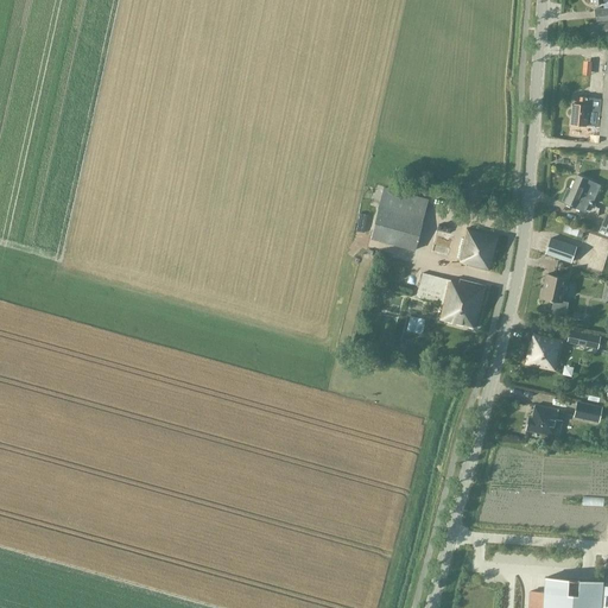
[(607,0),(591,0),(593,4),(602,2),(603,7),(594,8),(595,21),(588,23),(589,37),(607,35),(607,0)]
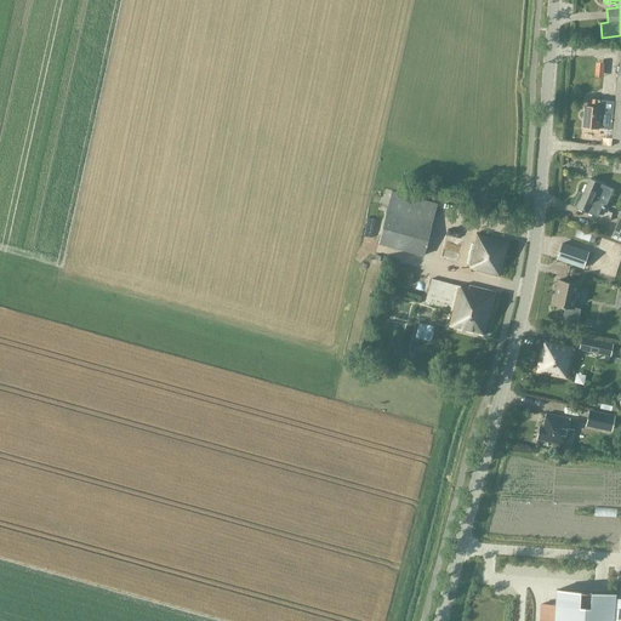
[(604,63),(596,62),(594,77),(603,78),(604,63)]
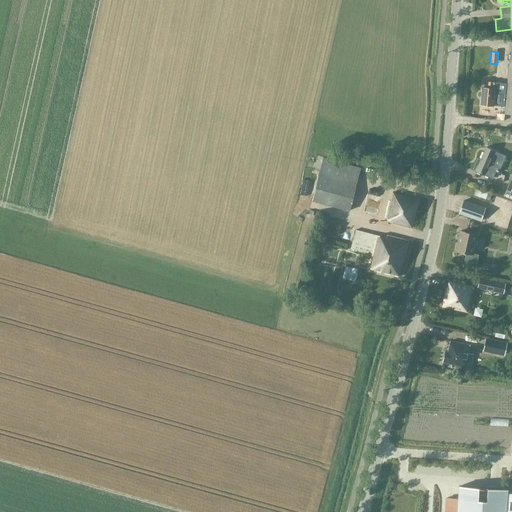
[(492,106),(494,82),(486,81),(485,87),(482,87),(480,105),(492,106)]
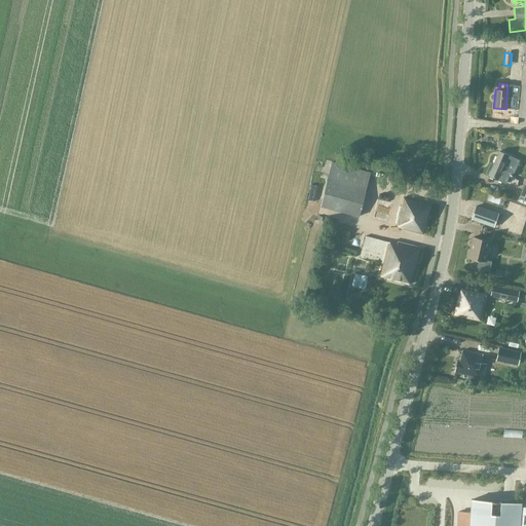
[(509,155),(498,151),(488,177),(497,180),(505,184),(509,177),(512,178),(520,160),(509,155)]
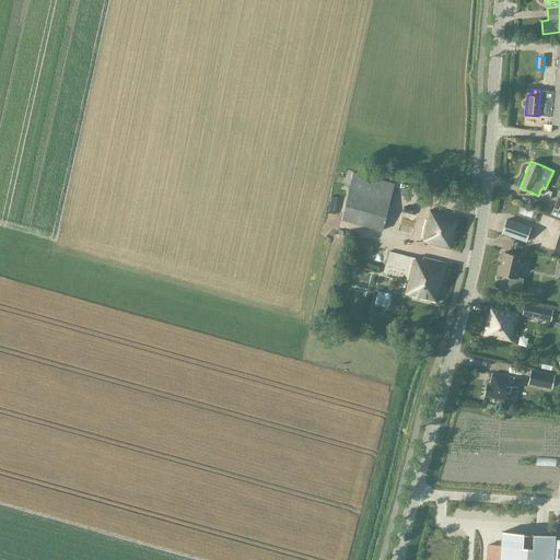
[(395,184),(360,174),(353,173),(341,220),(382,231),(395,184)]
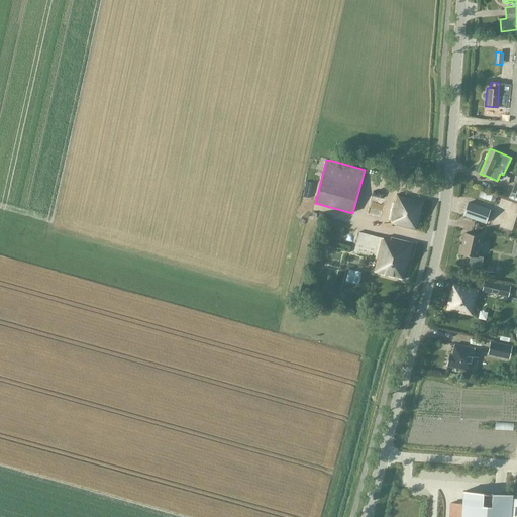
[(382,212),(387,197),(375,194),(370,209),(382,212)]
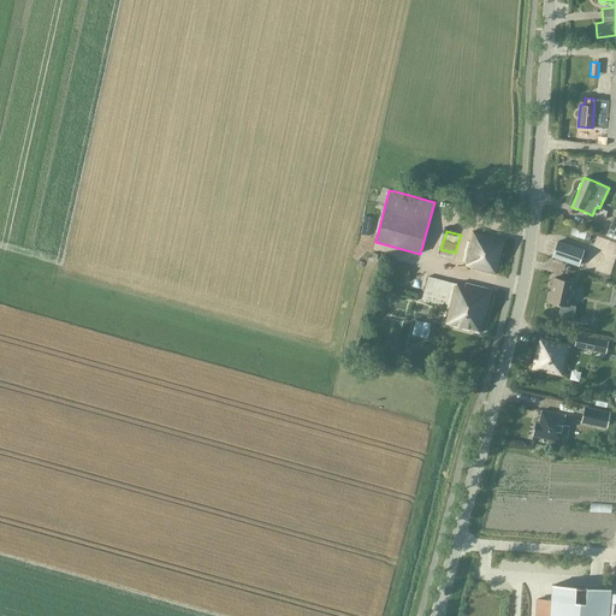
[(496,274),(505,241),(474,232),(466,264),(473,266),(473,268),(496,274)]
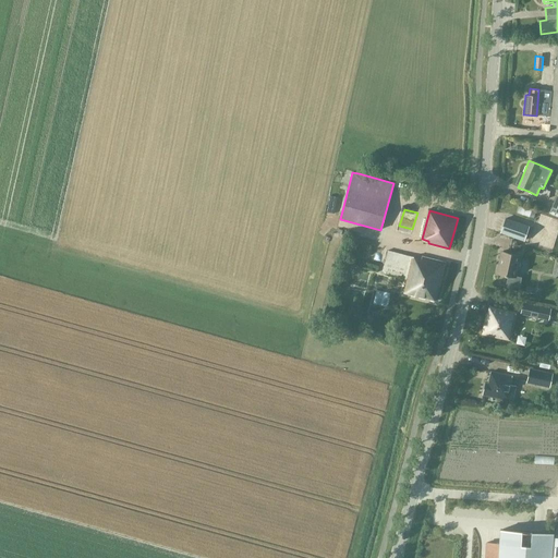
[(528,225),(507,218),(501,232),(522,240),(528,225)]
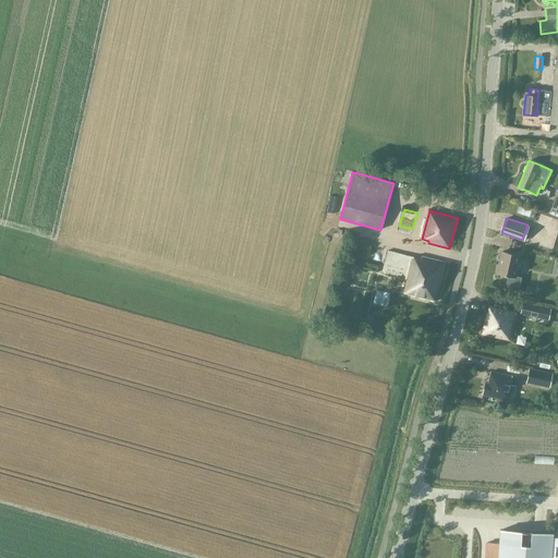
[(421,261),(414,259),(414,257),(387,250),(380,273),(409,280),(405,293),(436,301),(446,263),(422,257),(421,261)]
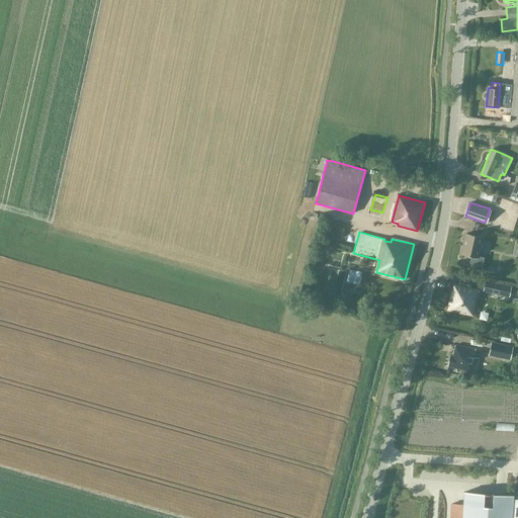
[(483,237),(466,234),(461,253),(479,257),(483,237)]
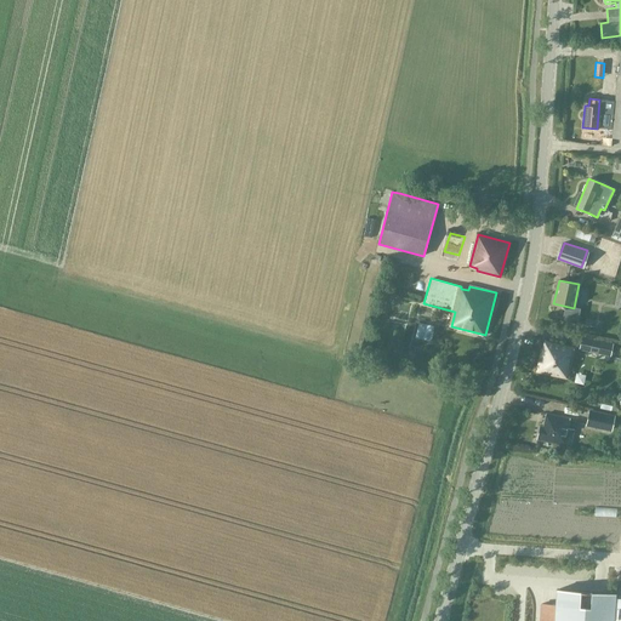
[(600,341),(582,337),(580,349),(598,353),(600,341)]
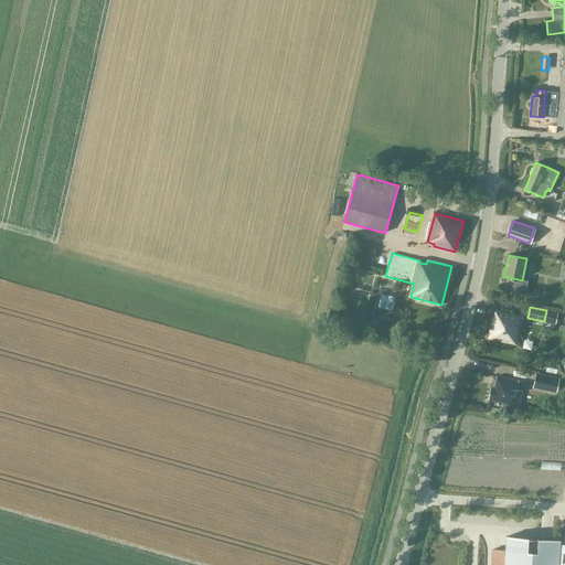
[(516,343),(523,316),(496,309),(494,318),(492,317),(488,337),(516,343)]
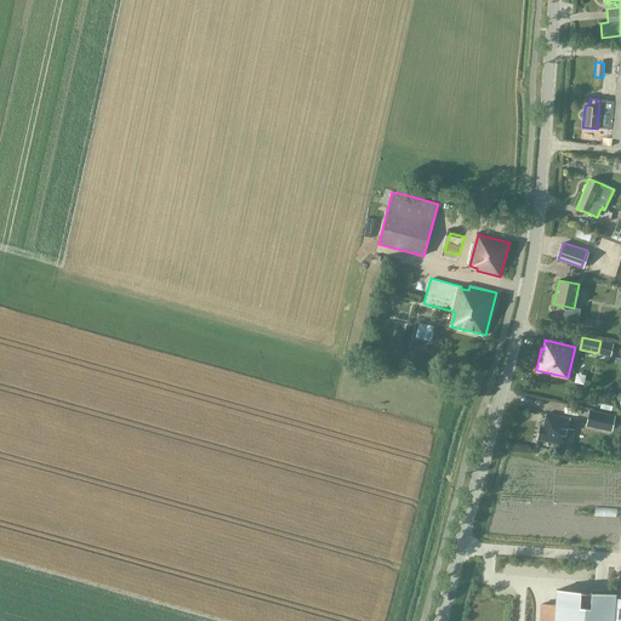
[(611,431),(614,417),(590,411),(587,425),(611,431)]
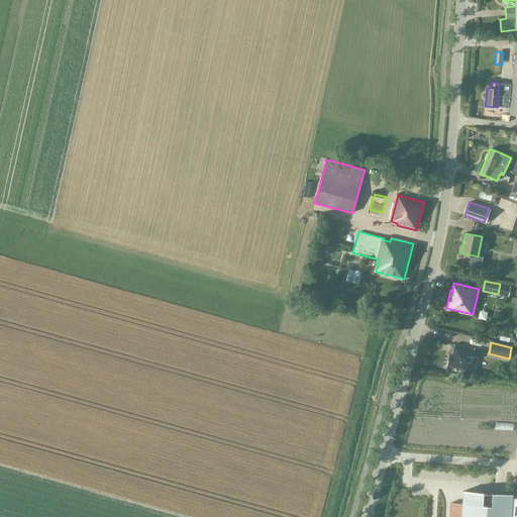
[(455,345),(454,344),(452,355),(449,355),(447,366),(448,366),(448,365),(469,370),(469,371),(470,371),(475,349),(474,348),(474,349),(455,345)]
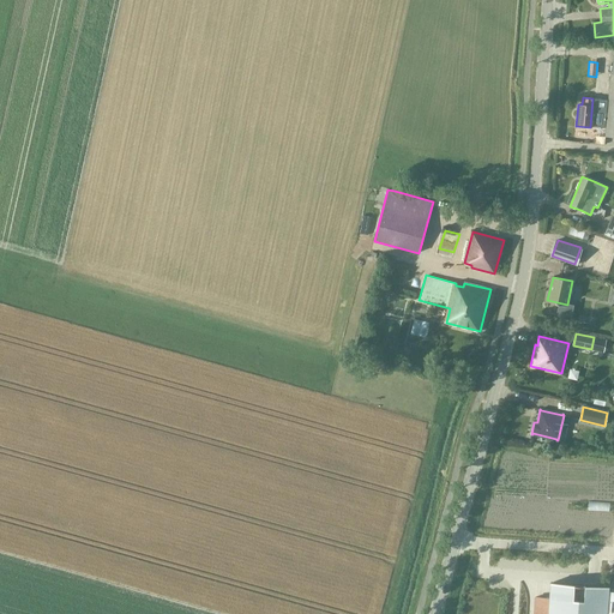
[(543,591),(543,579),(531,578),(531,591),(543,591)]
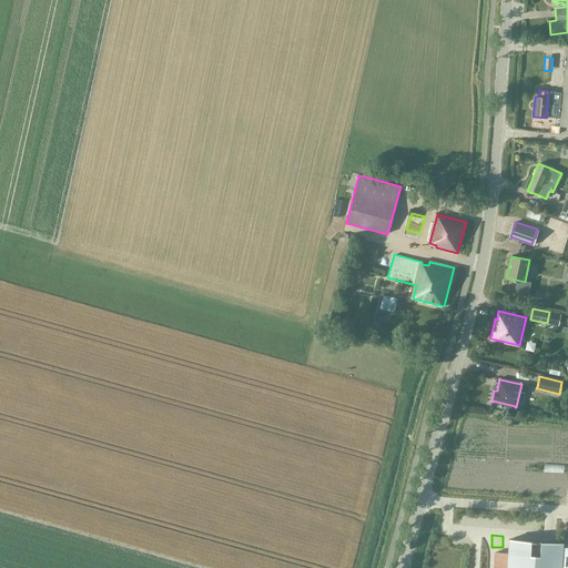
[(567,567),(567,547),(563,547),(564,544),(509,539),(508,554),(495,553),(494,567),(567,567)]
